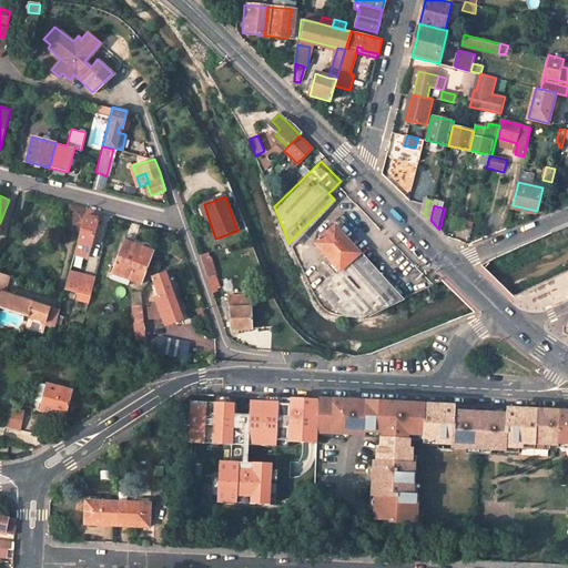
[(87,211),(70,206),(64,226),(81,232),(85,215),(87,211)]
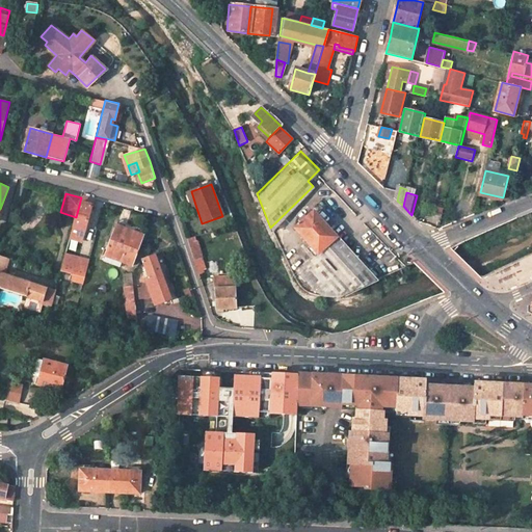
[(92,205),(80,202),(76,217),(74,227),(85,230),(92,205)]
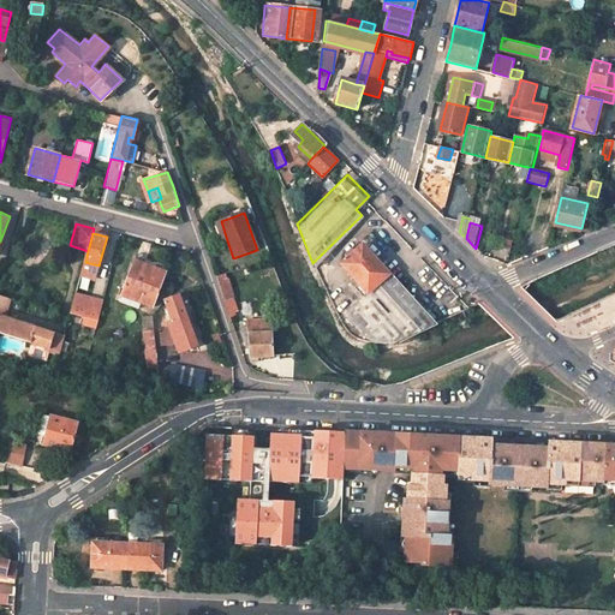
[(434,324),(358,240),(342,255),(346,258),(339,264),(365,294),(342,316),(358,334),(374,344),(394,342),(434,324)]
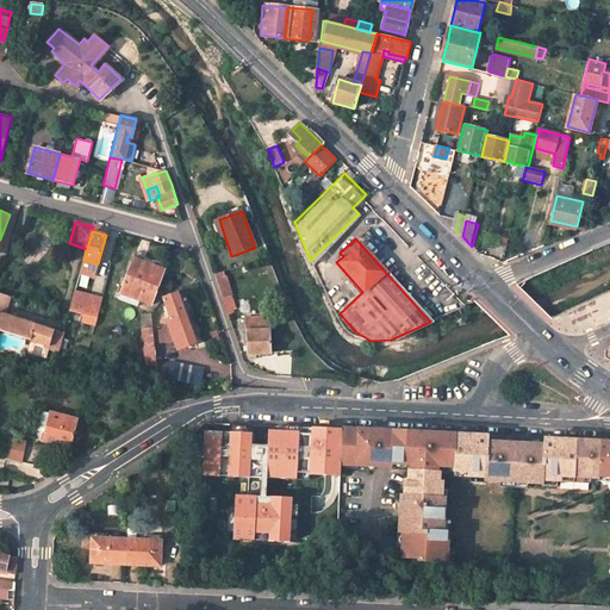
[(135,257),(165,269),(167,265),(137,253),(135,257)]
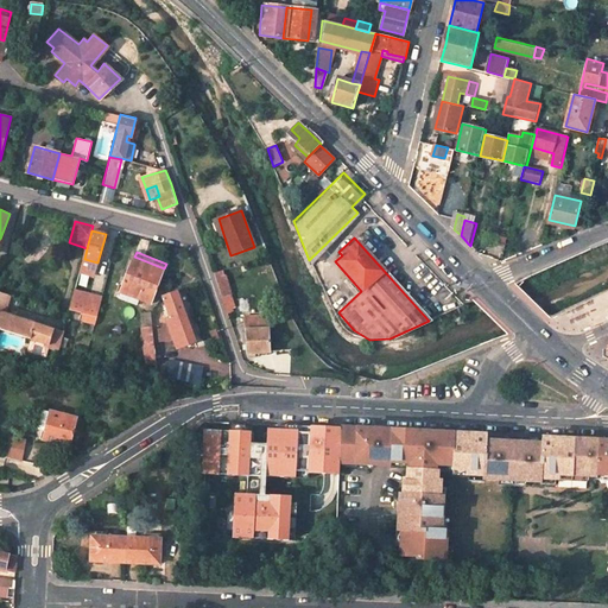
[(150,304),(164,268),(134,257),(120,292),(139,299),(150,304)]
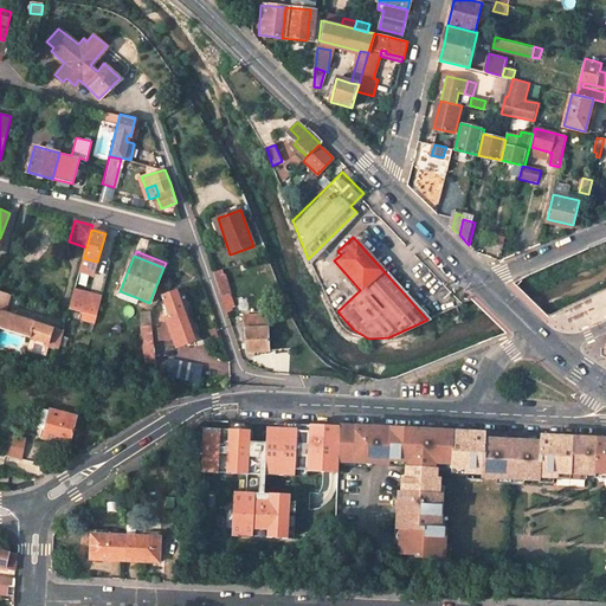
[(97,262),(84,258),(81,270),(94,274),(97,262)]
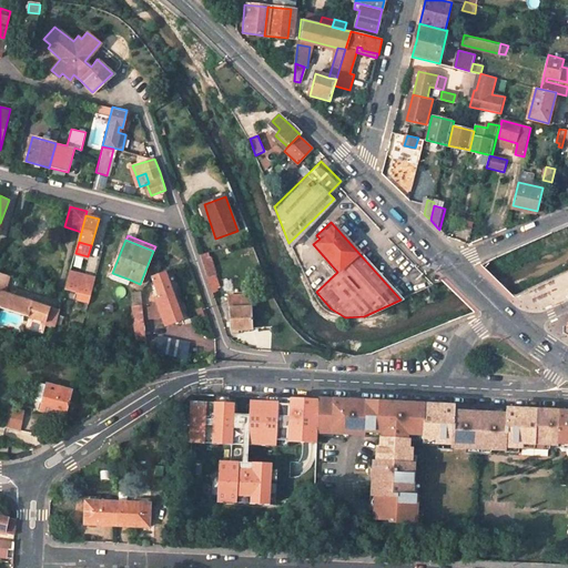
[(209,256),(201,259),(211,287),(217,285),(209,256)]
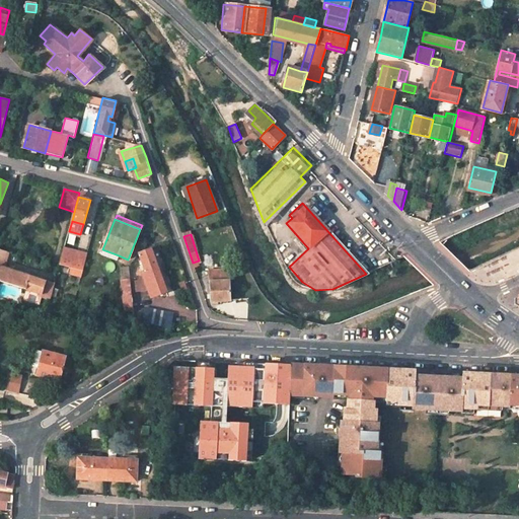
[(87,254),(65,248),(61,263),(83,270),(87,254)]
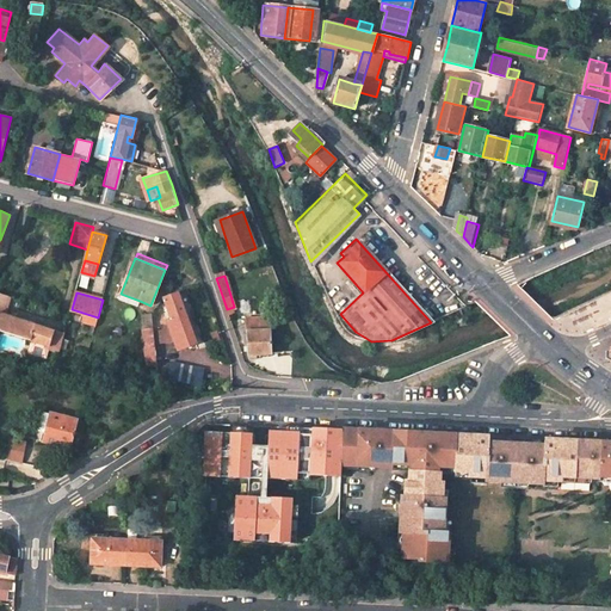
[(176,340),(179,351),(197,344),(177,292),(164,297),(171,319),(168,320),(172,329),(176,340)]
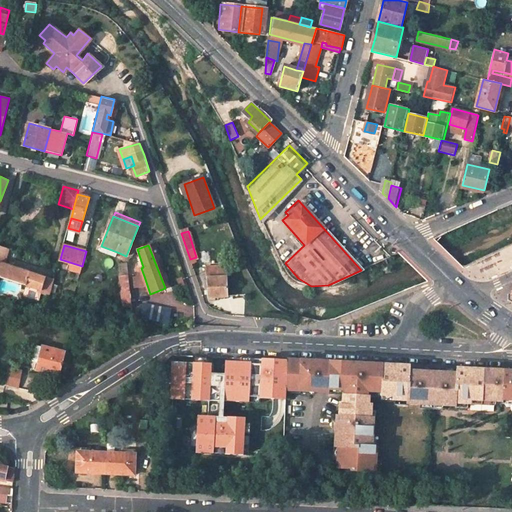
[(0,278),(41,291),(51,293),(55,279),(45,276),(5,264),(9,250),(0,246),(0,278)]
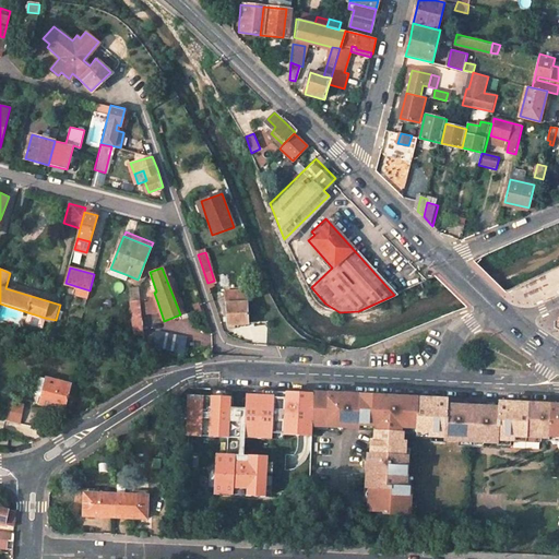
[(126,280),(128,275),(110,269),(108,273),(126,280)]
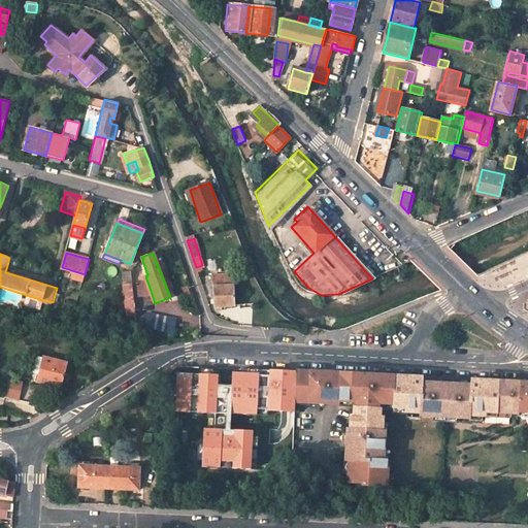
[(133,285),(131,271),(124,272),(126,285),(124,285),(128,318),(136,318),(132,285),(133,285)]
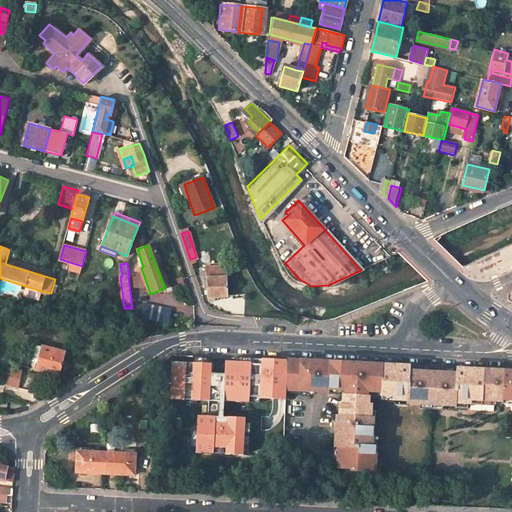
[(225,265),(205,268),(209,298),(212,302),(216,302),(216,298),(229,296),(225,265)]
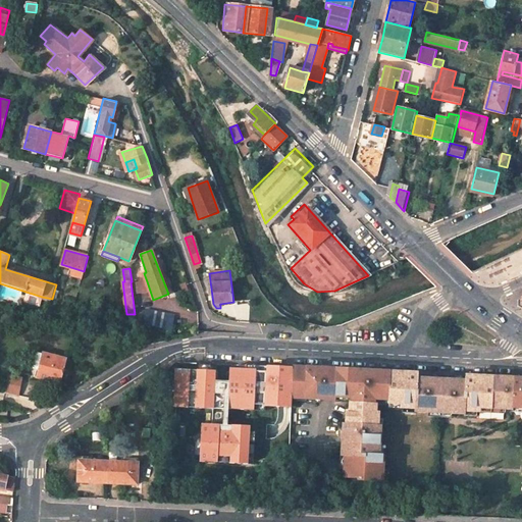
[(135,293),(150,291),(147,281),(134,283),(135,293)]
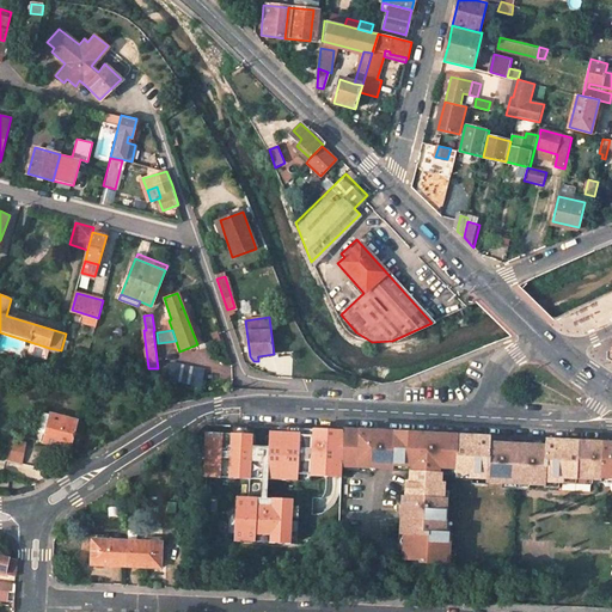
[(173,363),(169,380),(202,389),(206,371),(173,363)]
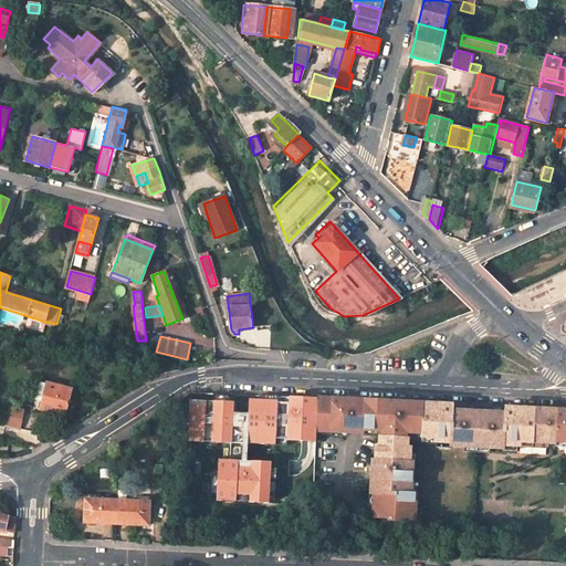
[(71,390),(39,381),(34,400),(43,402),(41,409),(64,415),(71,390)]
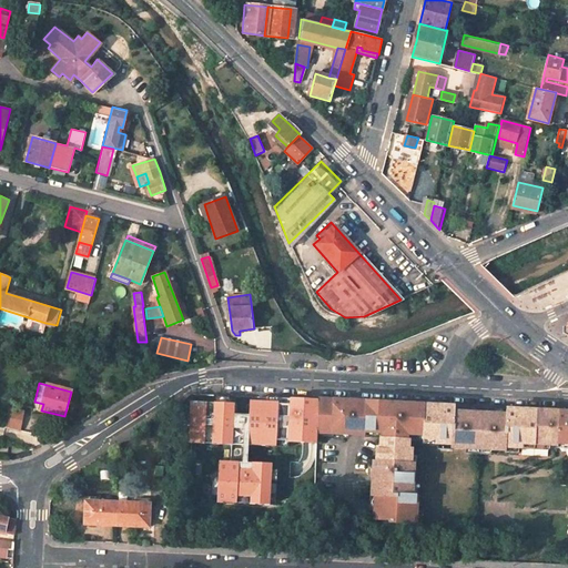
[(318,429),(320,399),(312,399),(290,398),(290,405),(279,404),(279,403),(266,402),(250,401),(250,415),(247,445),(266,446),(266,440),(287,442),(304,443),(304,436),(311,436),(317,437),(318,429)]
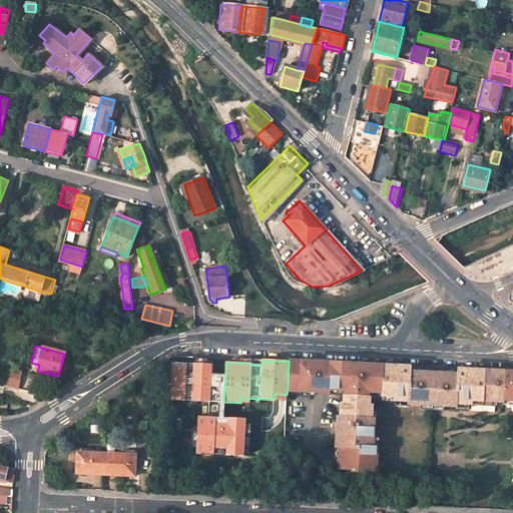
[(329,390),(331,363),(322,363),(289,361),(288,388),(321,390),(329,390)]
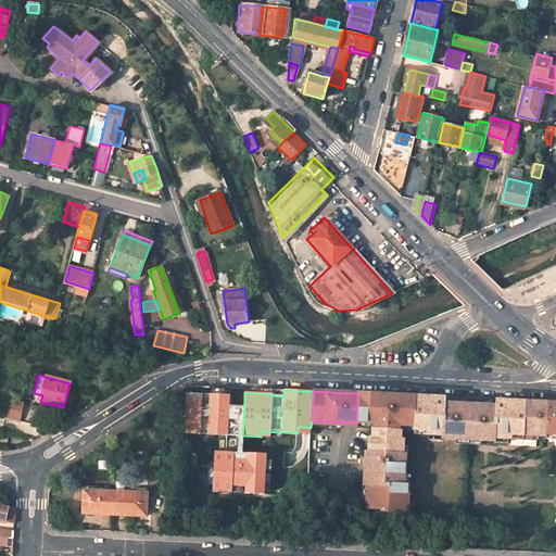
[(212,394),(187,393),(185,433),(227,436),(226,452),(215,451),(214,462),(213,481),(213,492),(264,494),(265,483),(265,474),(265,471),(266,460),(266,454),(242,453),(234,453),(234,450),(238,450),(238,436),(239,436),(240,419),(228,419),(229,406),(229,395),(227,395),(212,394)]
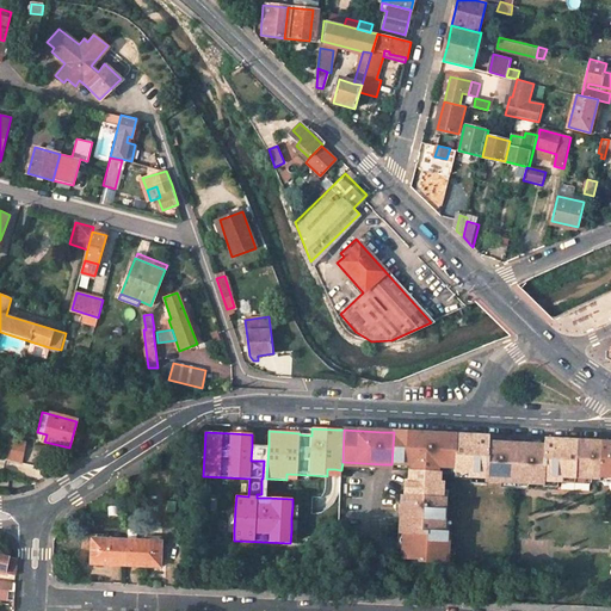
[(411,433),(394,432),(392,464),(392,469),(408,469),(408,482),(405,482),(405,495),(400,495),(397,535),(402,535),(400,559),(419,560),(419,563),(448,565),(450,534),(446,532),(448,499),(444,499),(445,483),(440,482),(442,471),(468,473),(468,477),(485,479),(485,482),(574,486),(575,482),(610,483),(610,448),(610,444),(550,440),(544,440),(544,443),(530,442),(529,445),(505,444),(505,442),(495,440),(489,440),(489,437),(448,436),(411,433)]
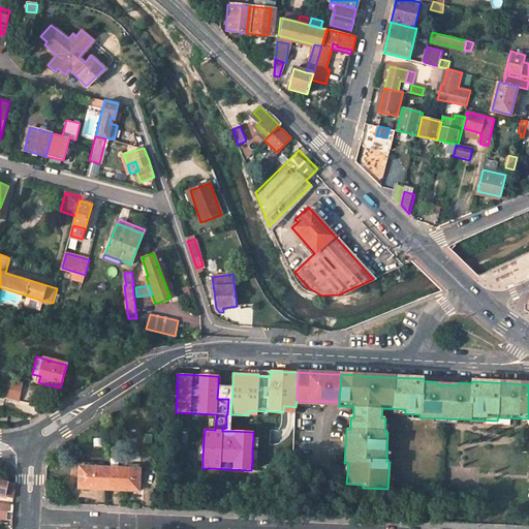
[(22,383),(9,380),(6,394),(19,397),(22,383)]
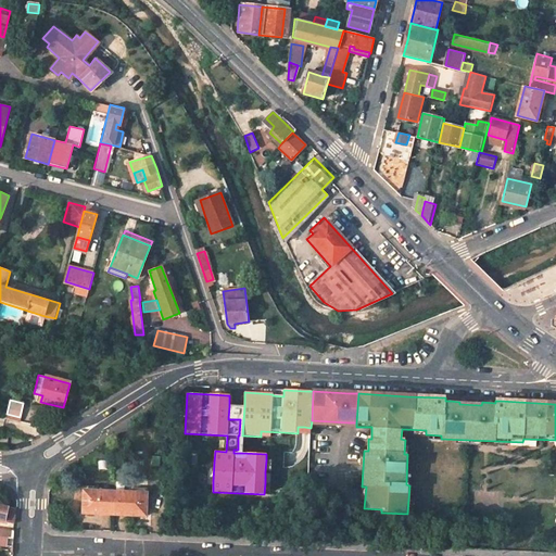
[(244,406),(229,406),(228,419),(240,419),(239,436),(238,436),(238,450),(234,450),(234,453),(242,453),(242,436),(244,406)]
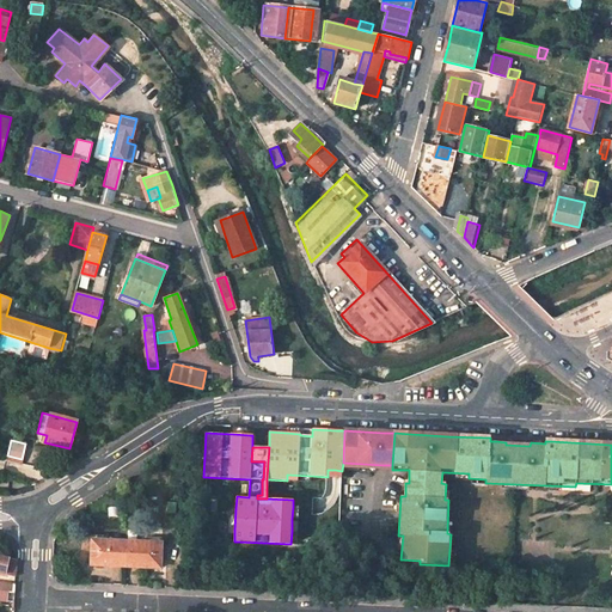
[(127,540),(106,539),(108,534),(91,533),(90,562),(108,562),(108,567),(126,567),(127,540)]
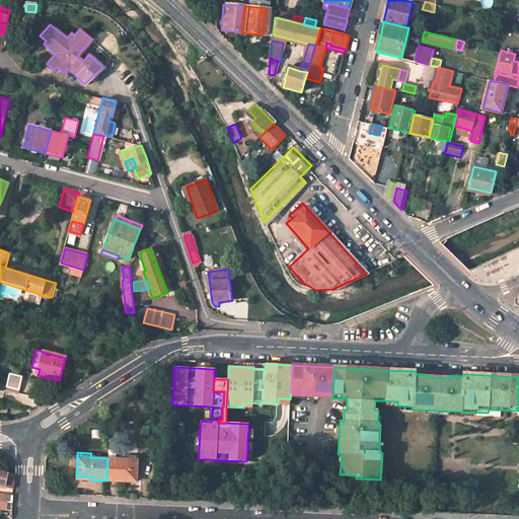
[(124,459),(107,458),(106,480),(120,482),(120,478),(136,478),(137,456),(124,455),(124,459)]
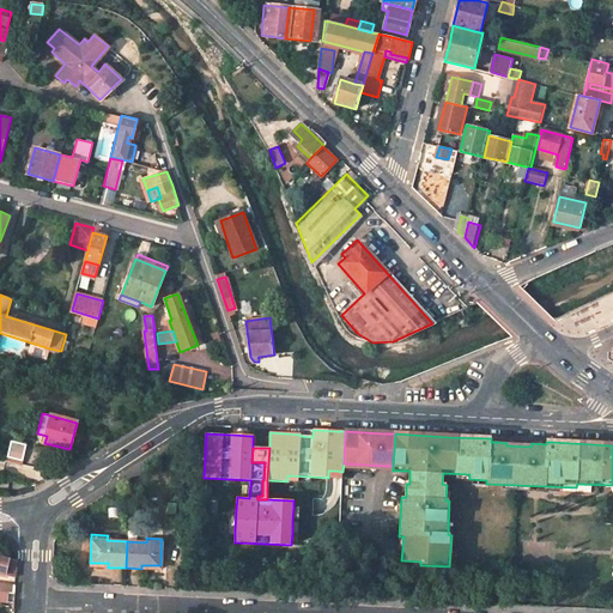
[(0,572),(16,577),(16,560),(0,557),(0,572)]
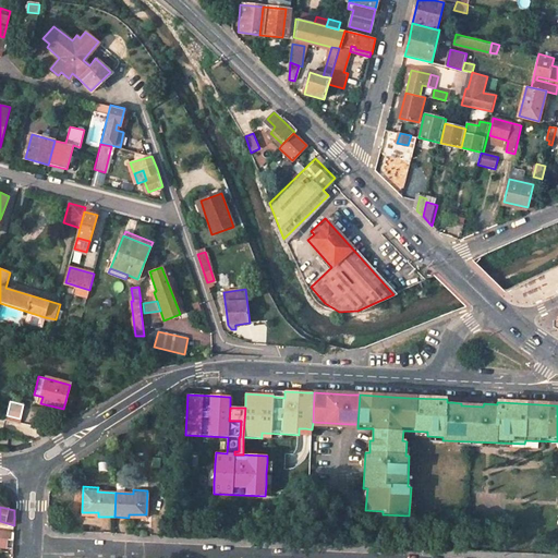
[(14,533),(0,530),(0,538),(5,540),(14,542),(14,533)]
